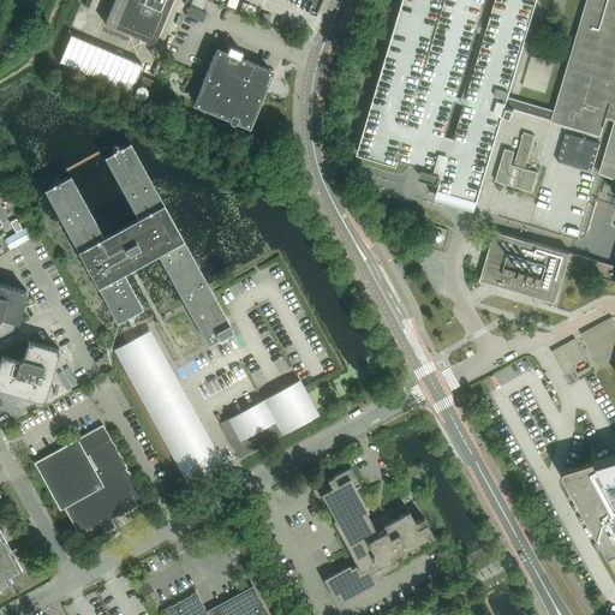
[(113,0),(105,23),(154,45),(172,0),(113,0)]
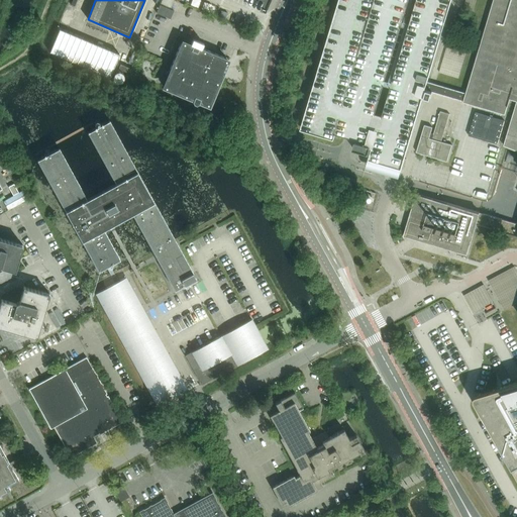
[(174,1),(172,0),(162,0),(157,13),(171,19),(174,11),(171,9),(174,1)]
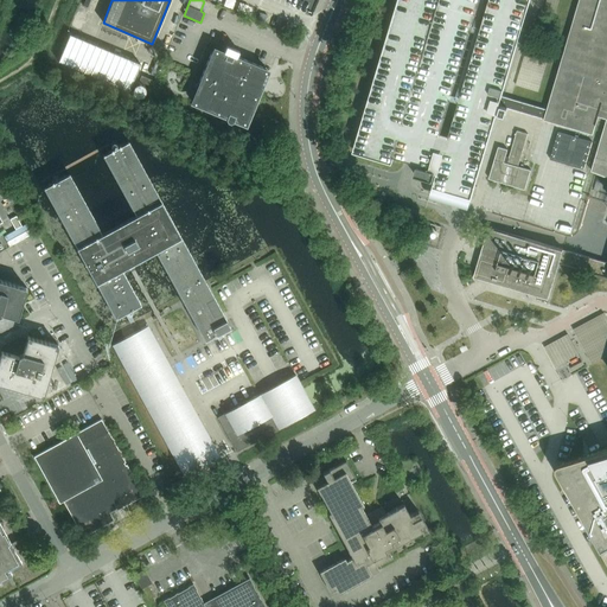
[(473,278),(549,299),(560,263),(606,278),(606,0),(579,0),(548,103),(535,100),(510,91),(504,89),(499,106),(566,126),(593,134),(599,116),(606,117),(601,136),(590,171),(606,174),(606,261),(489,227),(473,278)]
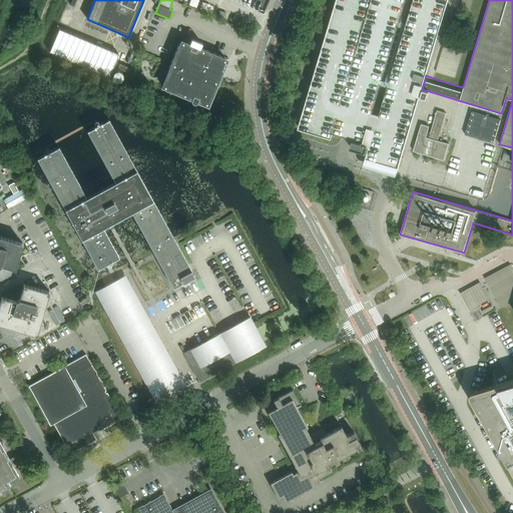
[(472,0),(461,0),(460,8),(469,11),(472,0)]
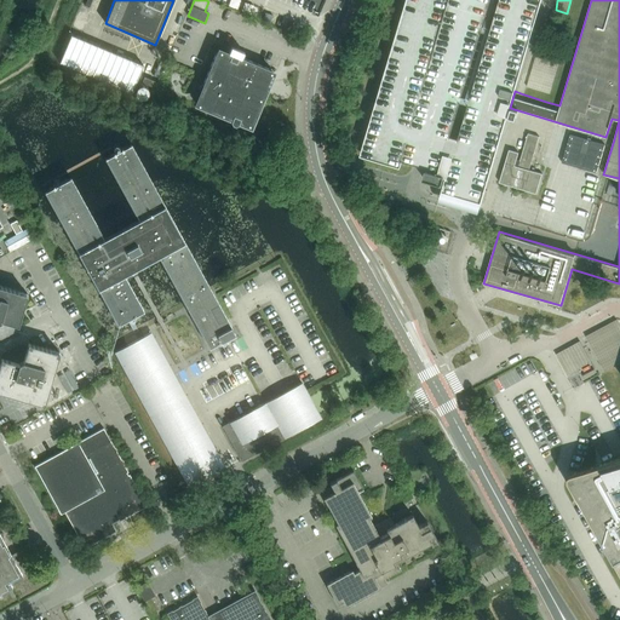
[(273,16),(265,13),(263,19),(270,23),(273,16)]
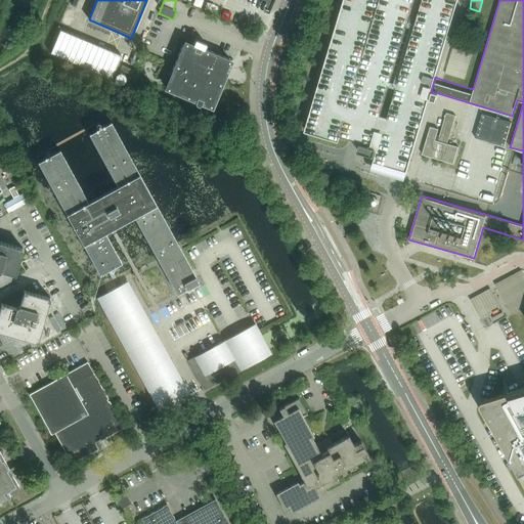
[(121,54),(60,29),(51,51),(112,77),(121,54)]
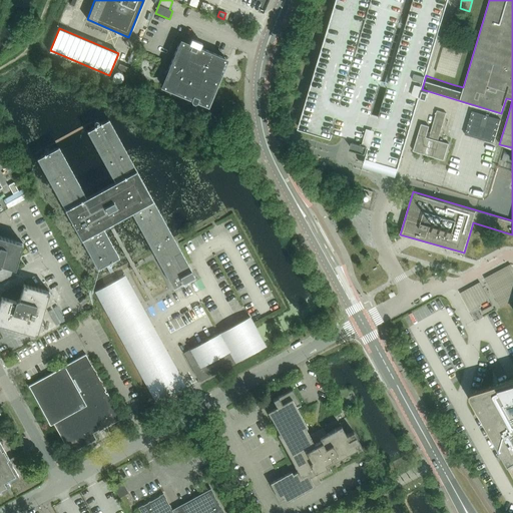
[(209,103),(221,76),(217,74),(224,58),(197,46),(196,43),(194,42),(191,43),(190,47),(178,43),(167,70),(171,72),(164,88),(191,100),(190,100),(191,102),(194,104),(197,102),(198,99),(209,103)]
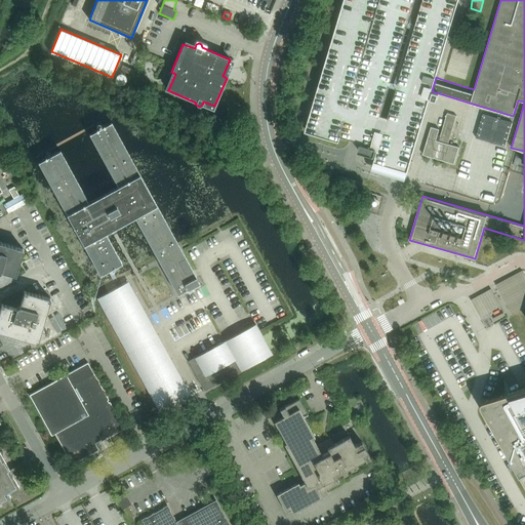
[(474,49),(454,43),(446,73),(466,79),(474,49)]
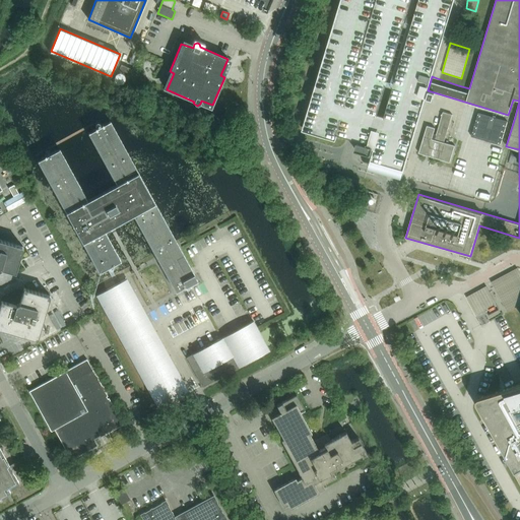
[(122,70),(130,73),(132,69),(124,65),(122,70)]
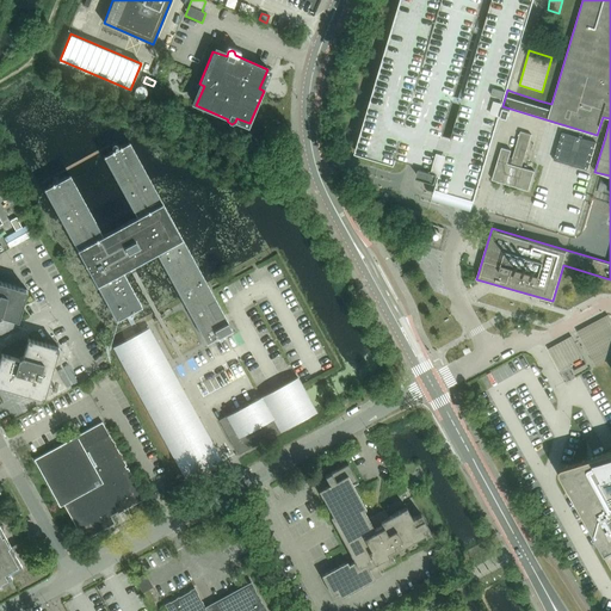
[(522,166),(531,134),(520,131),(511,162),(522,166)]
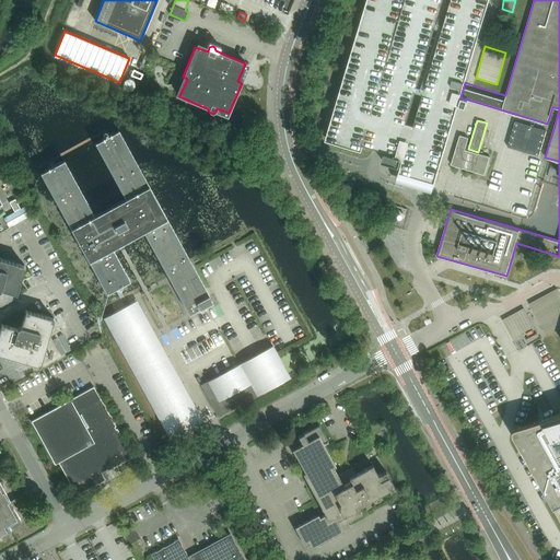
[(508,147),(539,155),(546,130),(515,121),(508,147)]
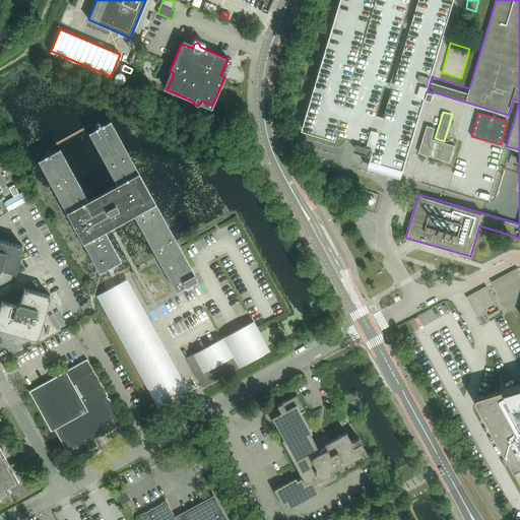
[(133,214),(155,255),(176,290),(197,279),(154,202),(138,172),(111,121),(103,125),(94,130),(88,133),(117,184),(87,200),(60,148),(52,153),(44,157),(38,160),(66,212),(82,242),(100,272),(121,260),(105,231),(110,228),(133,214)]
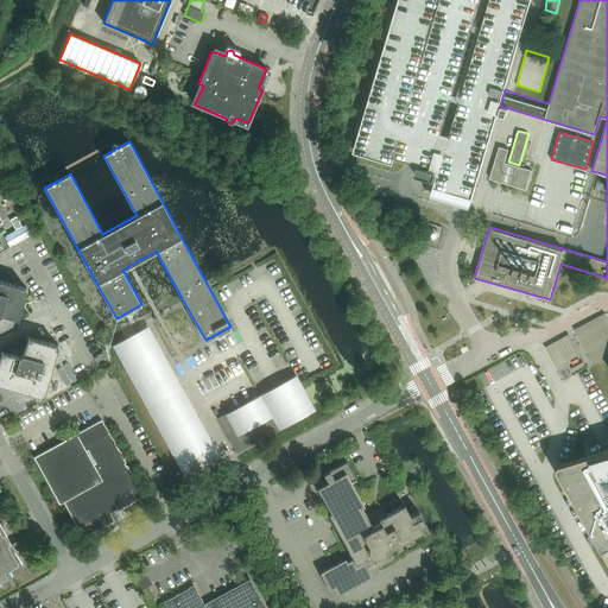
[(489,178),(526,189),(532,170),(505,162),(508,150),(499,146),(489,178)]
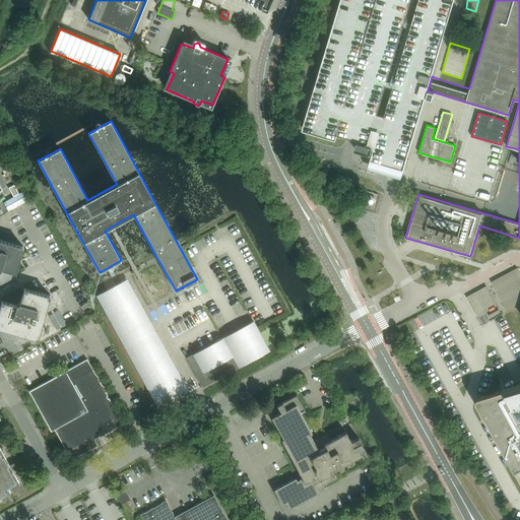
[(14,186),(9,188),(13,197),(18,194),(14,186)]
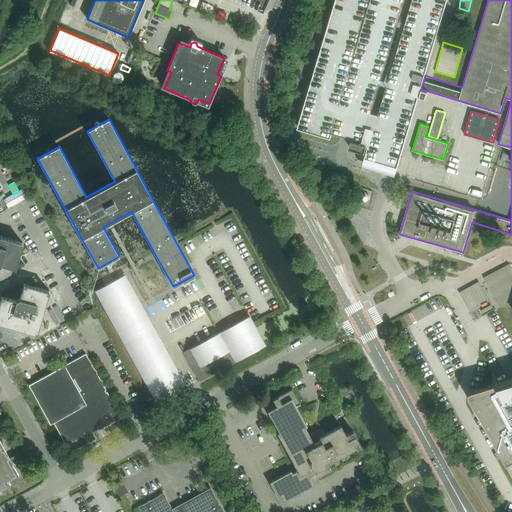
[(15,268),(23,243),(0,236),(0,278),(9,273),(11,267),(15,268)]
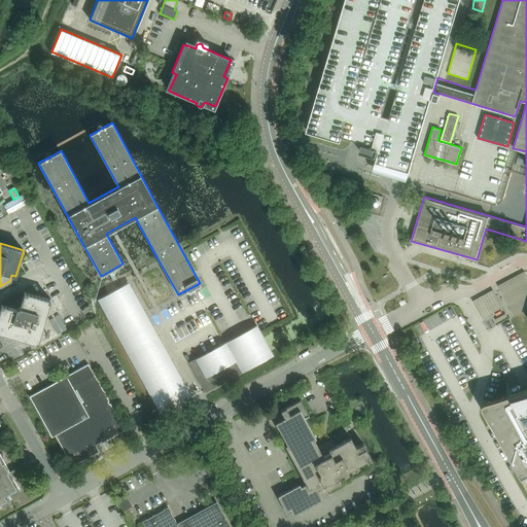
[(526,277),(524,272),(498,286),(514,316),(526,308),(526,277)]
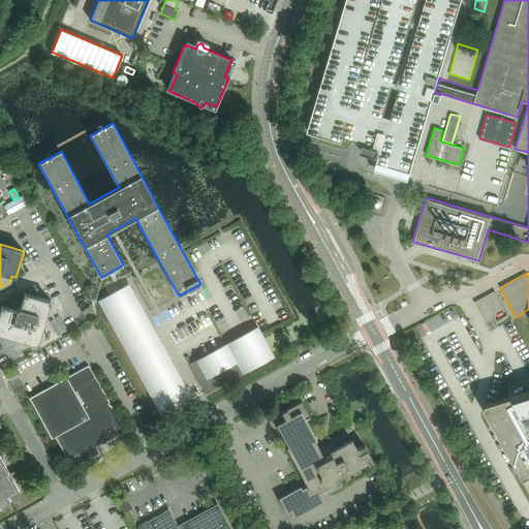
[(162,418),(194,401),(178,371),(148,317),(129,283),(98,301),(162,418)]
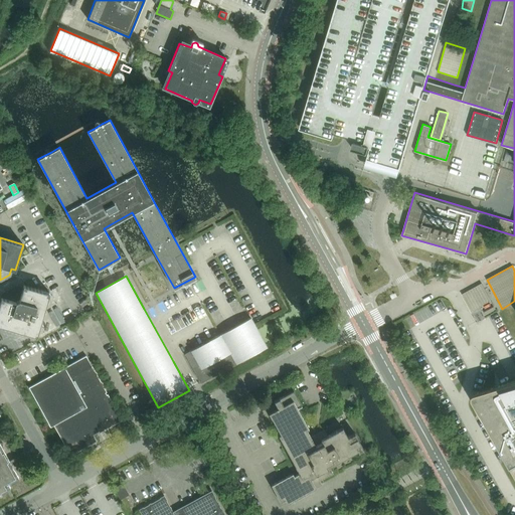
[(471,311),(491,301),(482,284),(462,294),(471,311)]
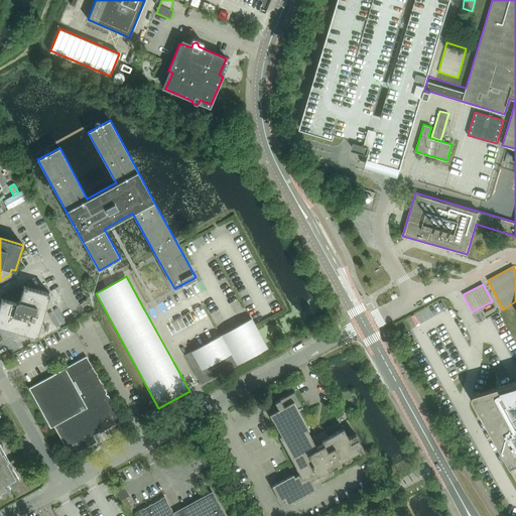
[(0,326),(36,337),(49,293),(23,285),(22,289),(16,288),(7,292),(5,299),(1,298),(0,300),(0,326)]
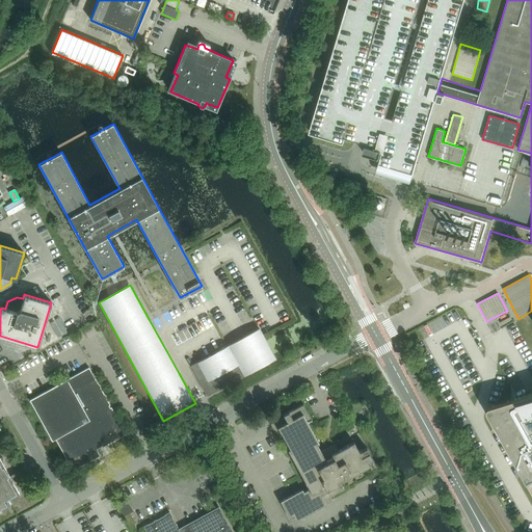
[(276,358),(265,339),(264,337),(260,328),(197,363),(191,366),(208,396),(244,376),(276,358)]
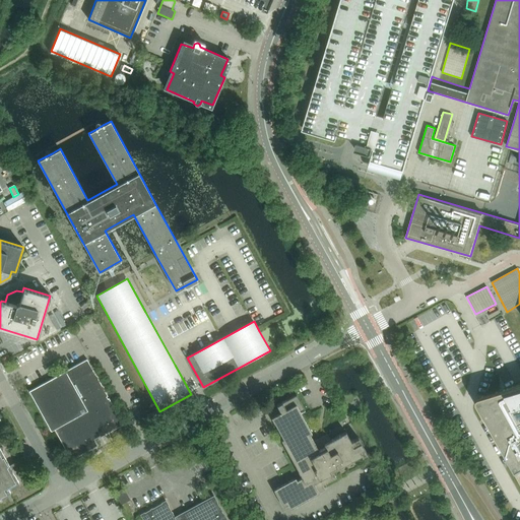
[(71,459),(96,445),(93,440),(122,425),(92,370),(86,360),(65,371),(28,391),(51,431),(54,429),(71,459)]
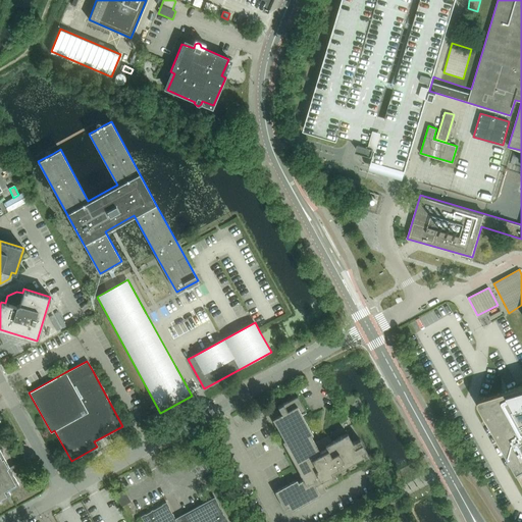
[(521,385),(481,399),(480,400),(479,401),(479,402),(479,403),(479,404),(521,480),(521,385)]
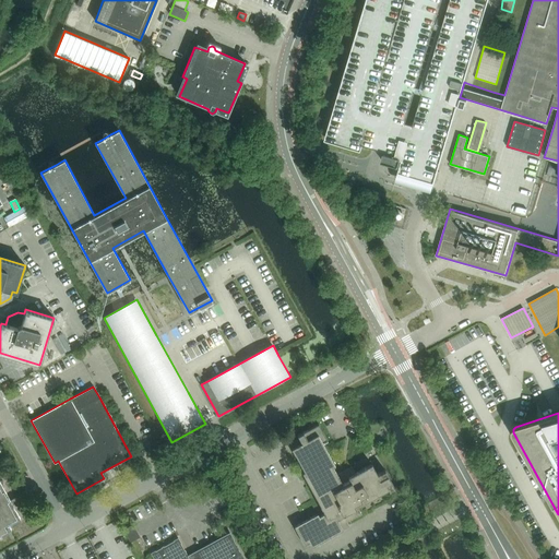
[(328,440),(319,424),(297,435),(298,438),(284,445),(288,454),(293,452),(304,472),(301,473),(324,513),(319,516),(318,514),(294,526),(305,546),(309,543),(311,547),(343,530),(341,525),(361,514),(357,507),(389,489),(389,491),(395,488),(385,470),(377,474),(371,464),(341,480),(333,466),(335,465),(322,442),(328,440)]
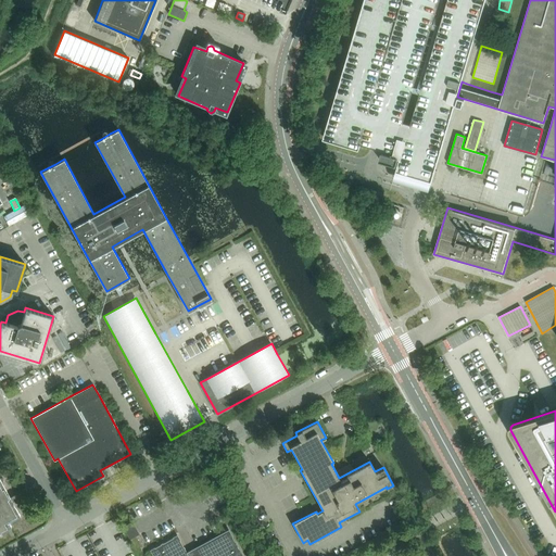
[(0,532),(11,527),(9,522),(20,516),(0,479),(0,532)]
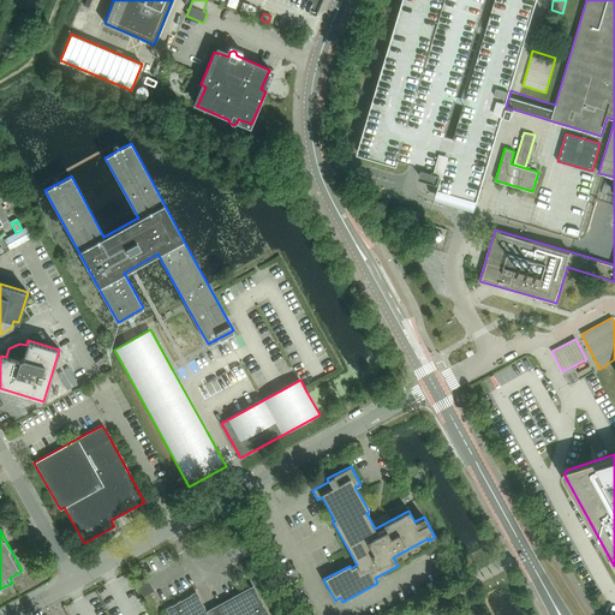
[(249,541),(239,545),(246,557),(255,553),(249,541)]
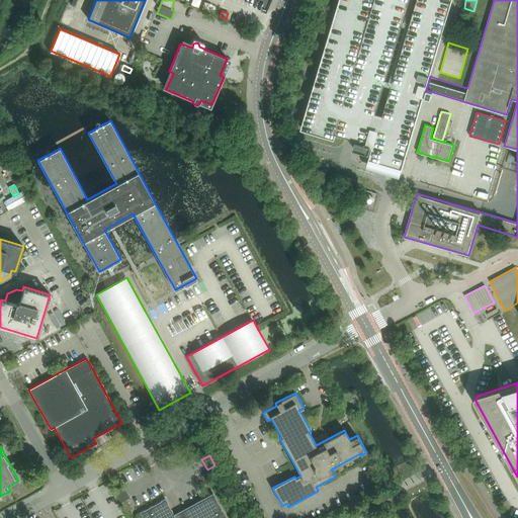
[(226,517),(213,496),(209,499),(175,517),(165,499),(140,512),(143,517),(226,517)]
